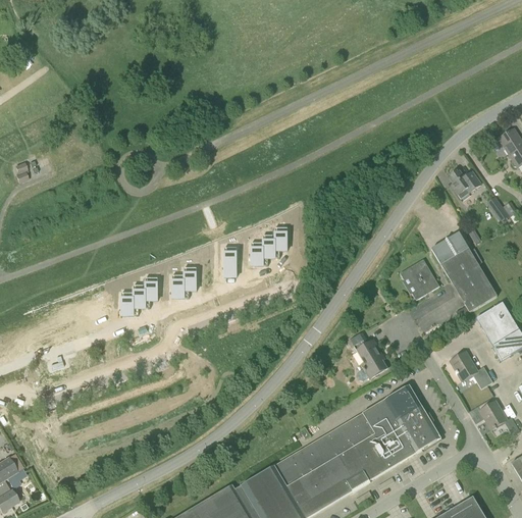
[(521,139),(514,126),(499,137),(512,158),(511,161),(514,164),(517,165),(517,166),(521,163),(521,139)]
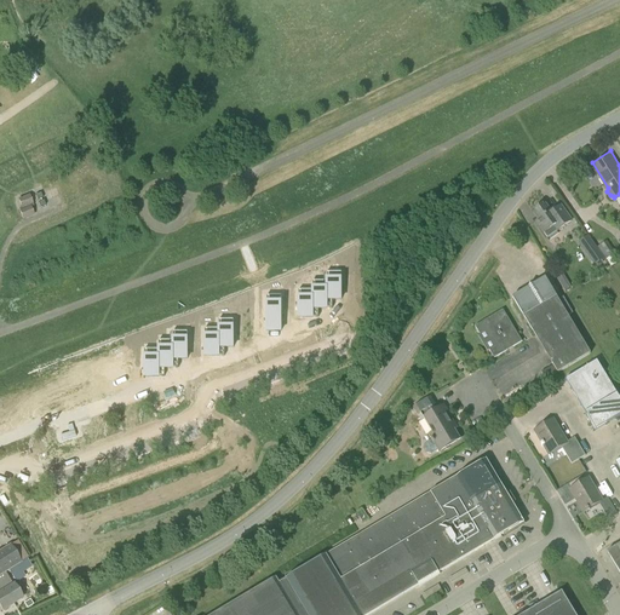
[(22,216),(34,212),(30,203),(33,202),(28,190),(17,195),(22,205),(18,207),(22,216)]
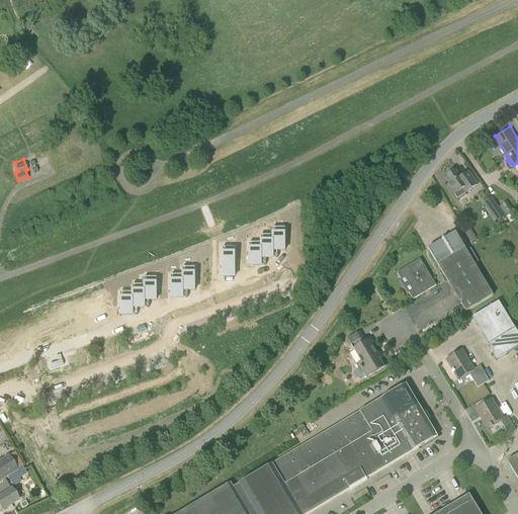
[(455,168),(446,175),(449,180),(447,181),(457,195),(478,181),(468,169),(462,173),(461,172),(459,173),(455,168)]
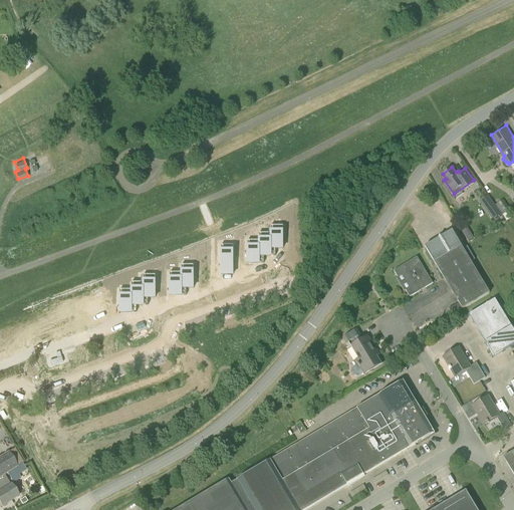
[(483,203),(490,213),(490,212),(497,207),(498,207),(491,197),(490,198),(483,203)]
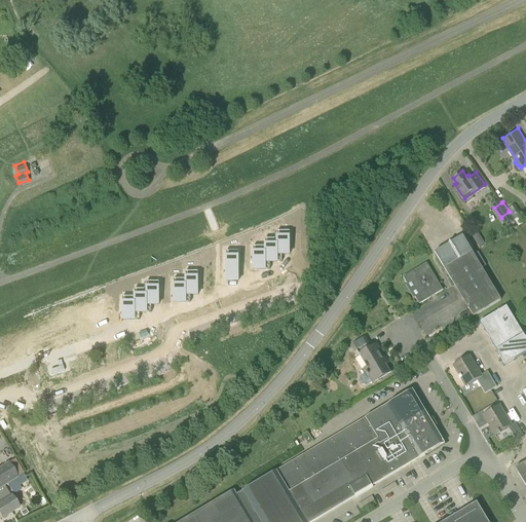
[(521,212),(515,201),(506,207),(514,217),(521,212)]
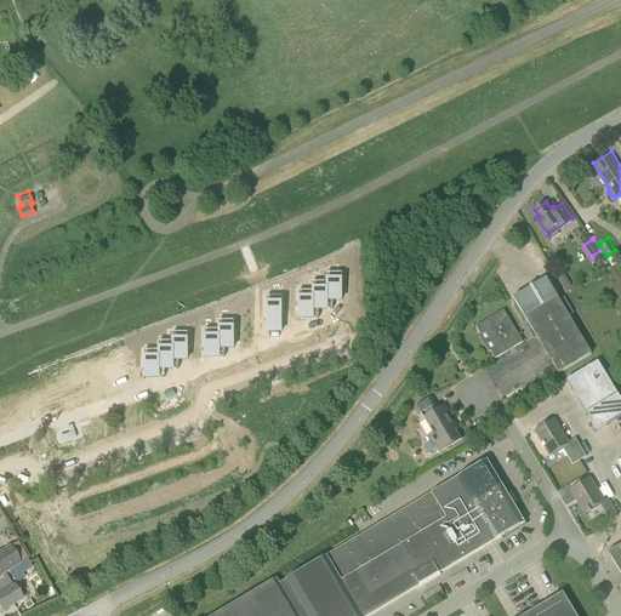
[(328,298),(334,298),(334,294),(342,295),(342,268),(328,268),(328,278),(328,298)]
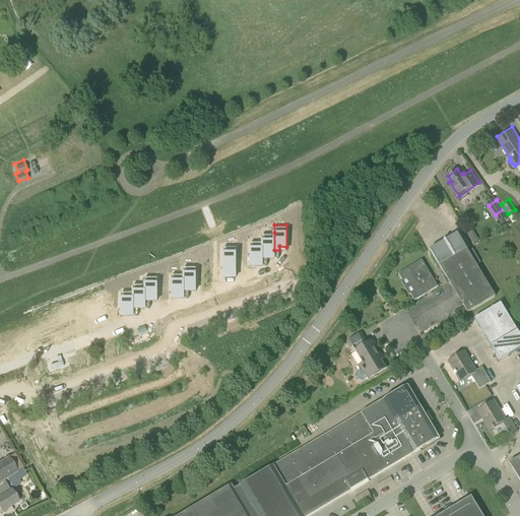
[(440,264),(462,303),(453,308),(457,315),(466,309),(467,310),(495,294),(475,261),(480,259),(472,246),(468,249),(457,230),(430,246),(440,264)]
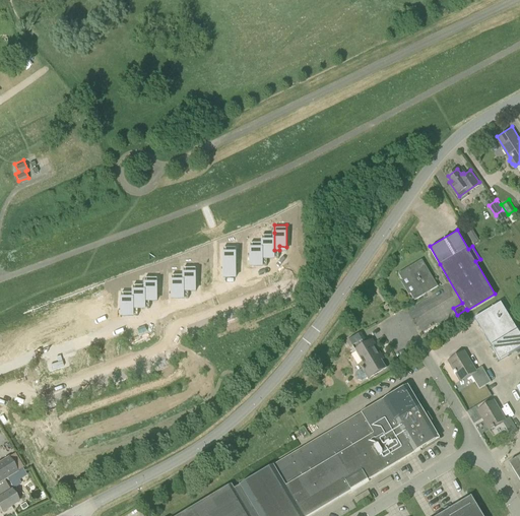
[(262,258),(267,258),(267,254),(274,254),(274,233),(262,232),(262,240),(262,254),(262,258)]
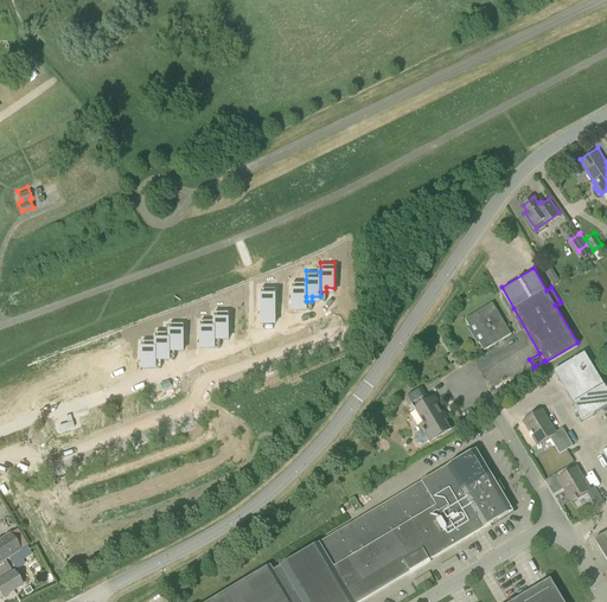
[(312,305),(312,301),(306,301),(306,296),(306,280),(293,280),(293,305),(306,305),(312,305)]
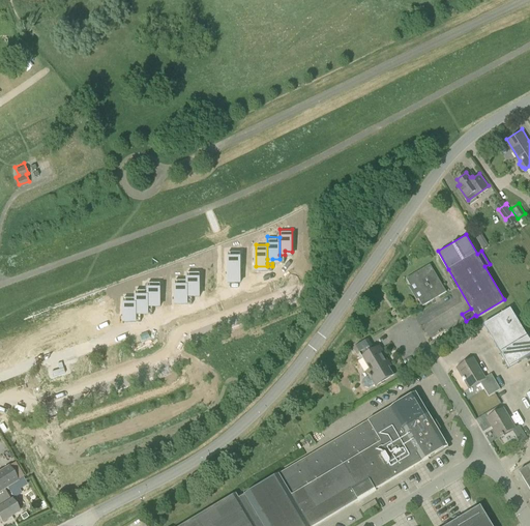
[(240,249),(228,249),(228,279),(240,279),(240,249)]
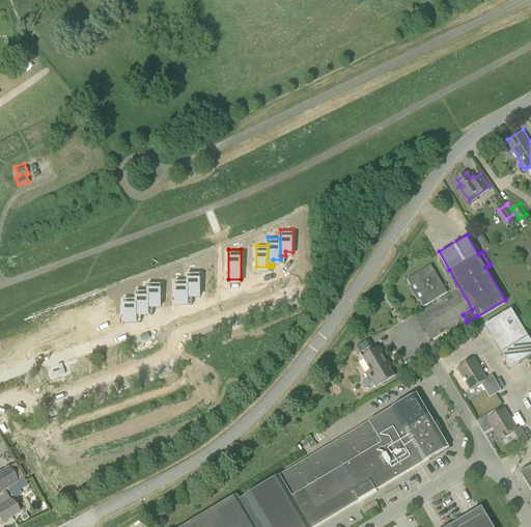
[(423,304),(447,289),(439,276),(430,261),(407,276),(411,284),(415,282),(422,294),(418,297),(423,304)]
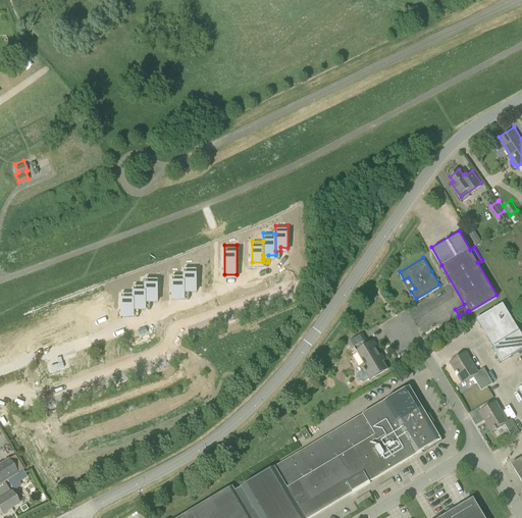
[(184,292),(189,292),(189,288),(196,288),(196,266),(184,266),(184,273),(184,288),(184,292)]
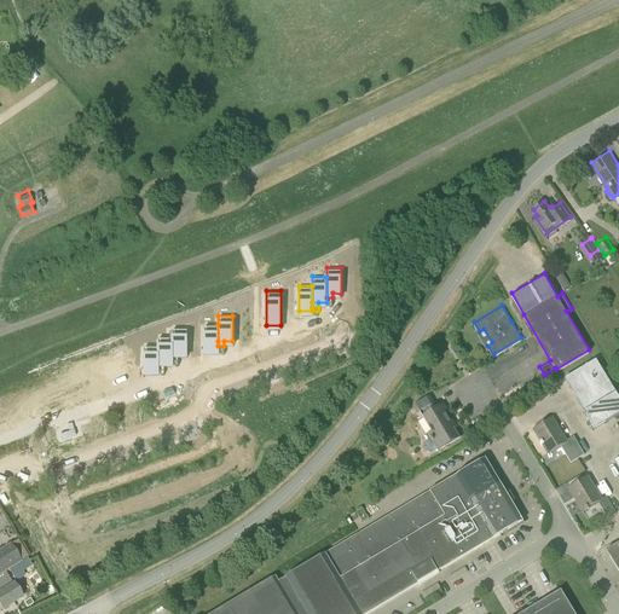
[(224,351),(224,346),(218,346),(218,341),(218,324),(204,324),(204,351),(218,351),(224,351)]
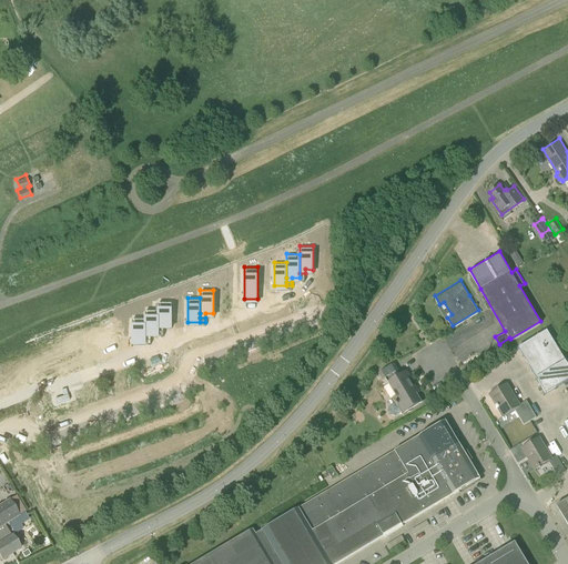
[(158,329),(163,329),(163,324),(171,324),(171,301),(158,301),(158,309),(158,329)]
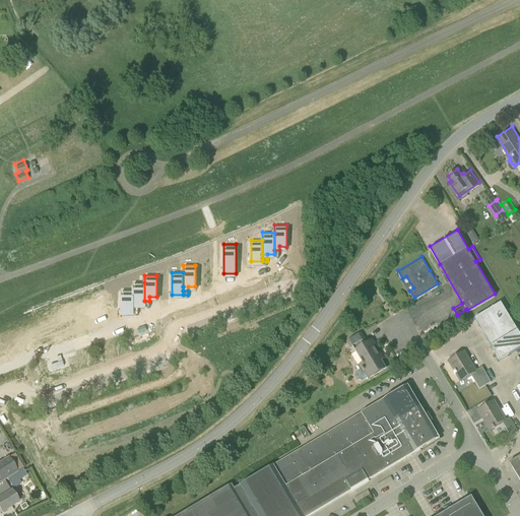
[(132,309),(137,309),(137,305),(144,305),(144,301),(144,282),(132,282),(132,291),(132,309)]
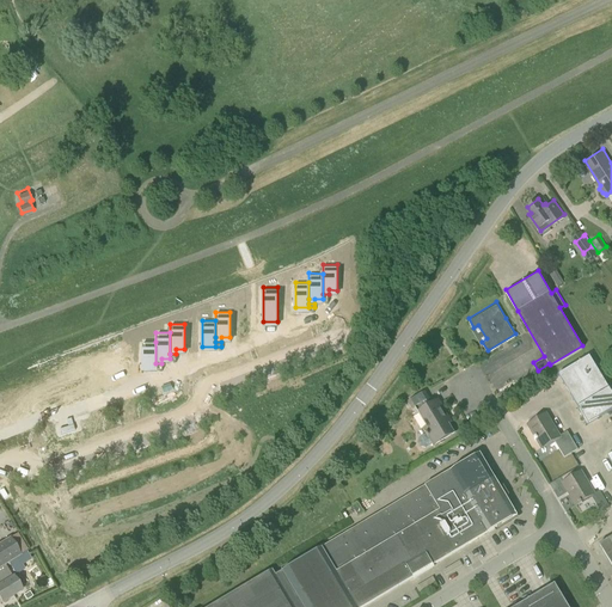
[(268,336),(256,339),(261,351),(271,347),(268,336)]
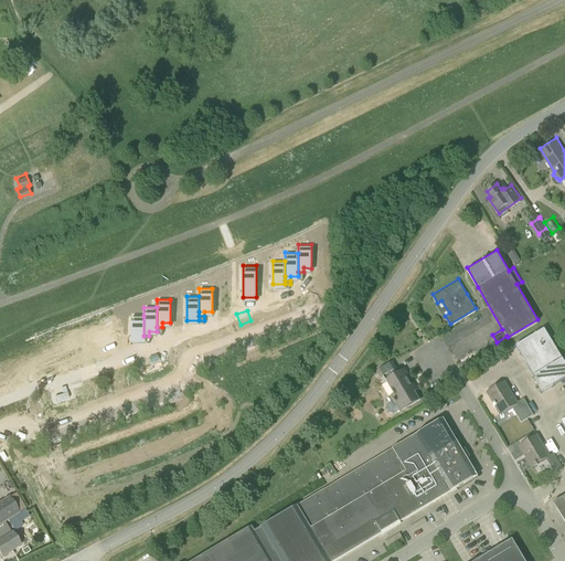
[(149,339),(149,336),(144,336),(144,316),(131,316),(131,339),(144,339),(149,339)]
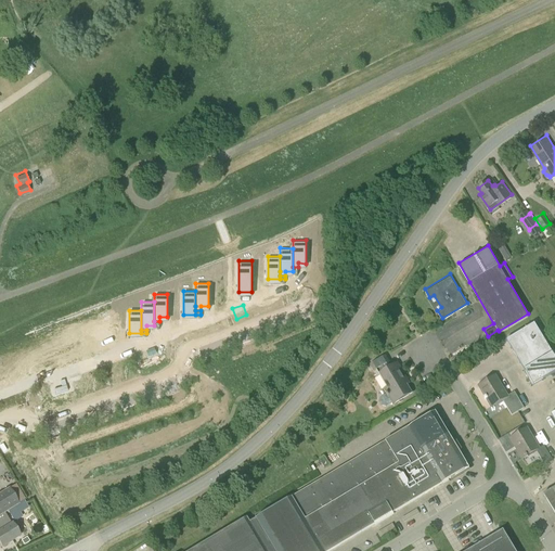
[(533,383),(554,369),(554,354),(534,320),(505,337),(533,383)]
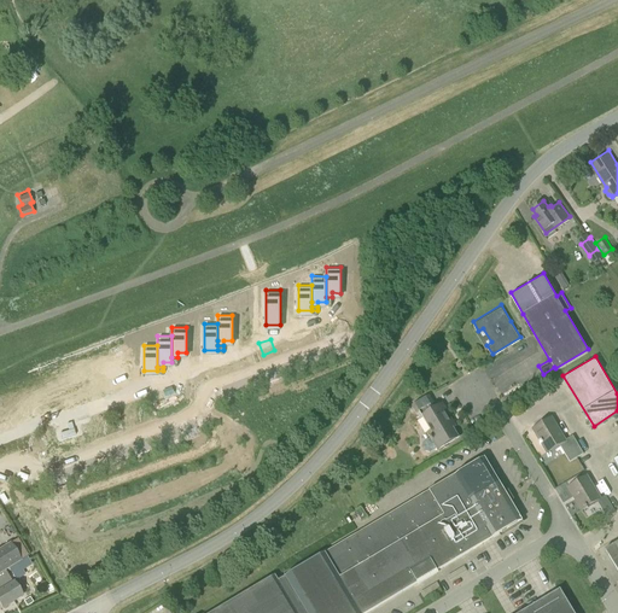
[(418,408),(433,400),(429,391),(414,401),(418,408)]
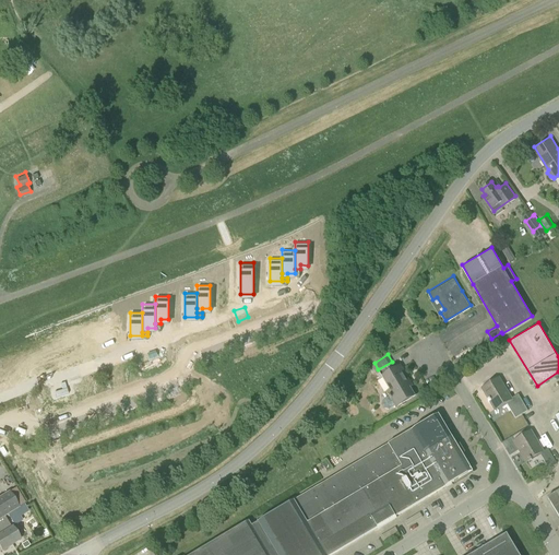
[(0,362),(0,385),(4,386),(9,386),(9,381),(4,381),(4,377),(4,362),(0,362)]
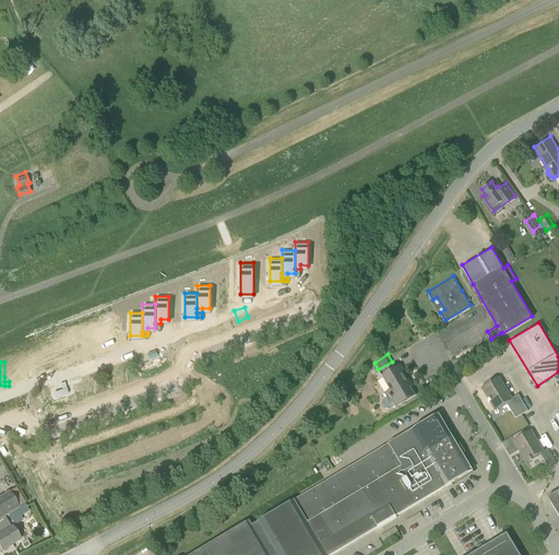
[(387,388),(389,392),(383,397),(382,401),(384,405),(389,406),(414,391),(403,373),(405,372),(401,364),(382,375),(389,386),(387,388)]
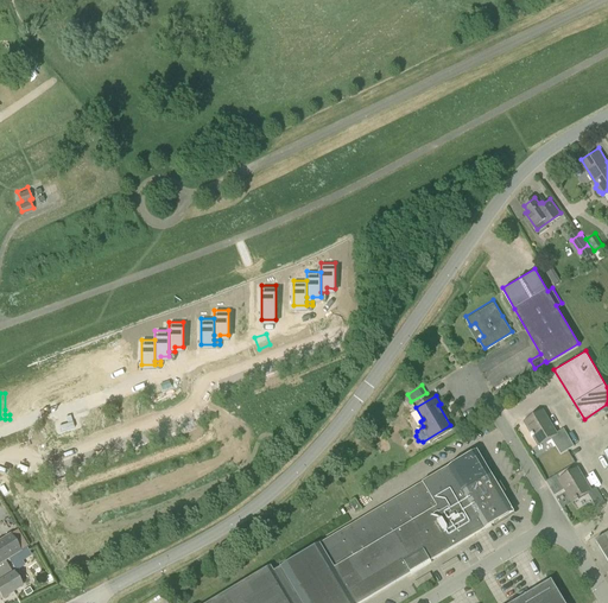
[(144,401),(133,405),(137,417),(147,412),(144,401)]
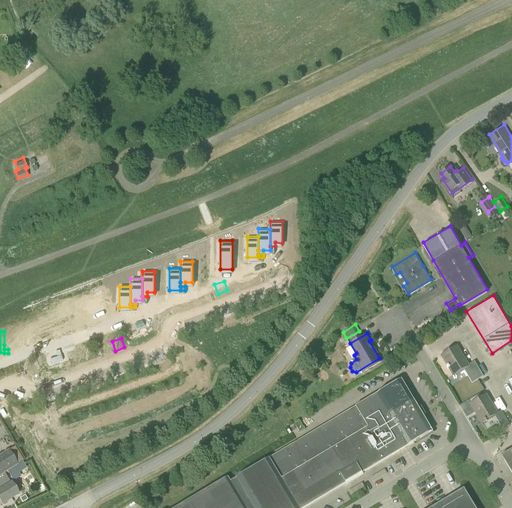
[(452,371),(468,362),(457,344),(441,353),(452,371)]
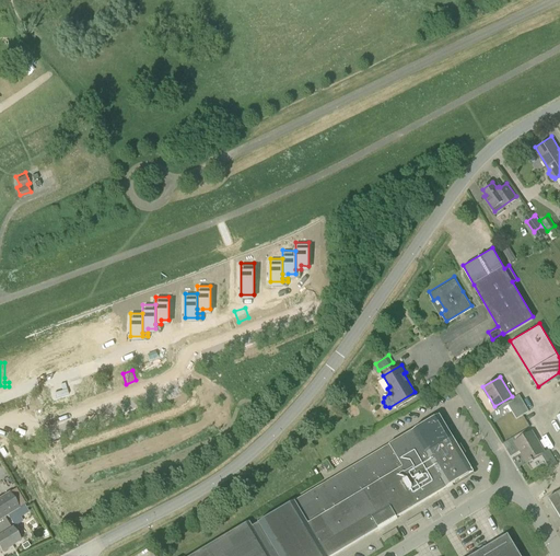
[(528,408),(518,392),(506,400),(516,415),(522,412),(528,408)]
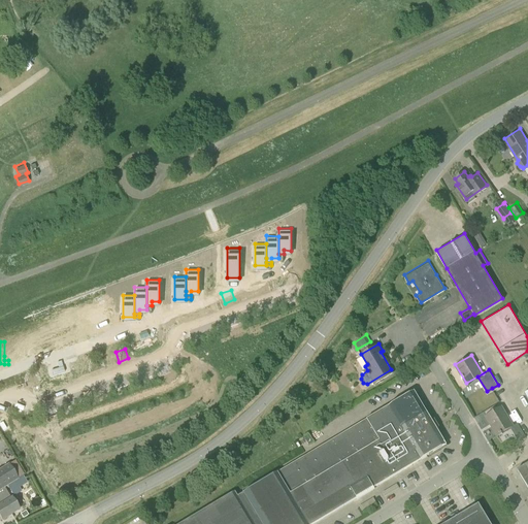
[(308,523),(446,443),(414,388),(305,453),(231,497),(229,492),(176,523),(308,523)]
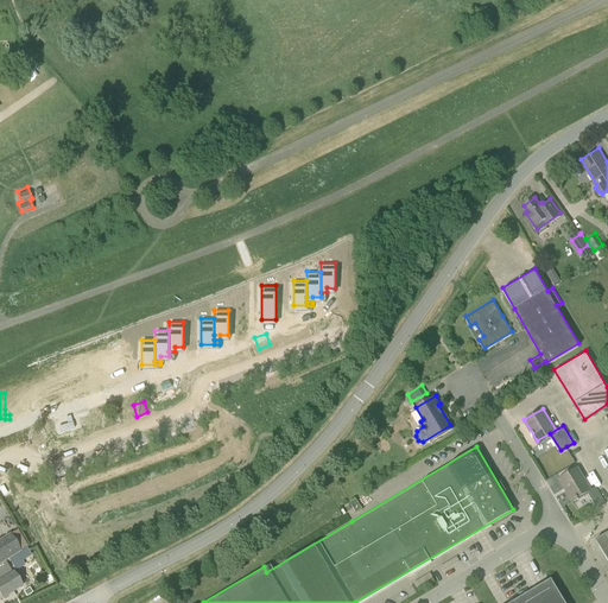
[(571,499),(590,488),(590,487),(577,465),(558,476),(571,499)]
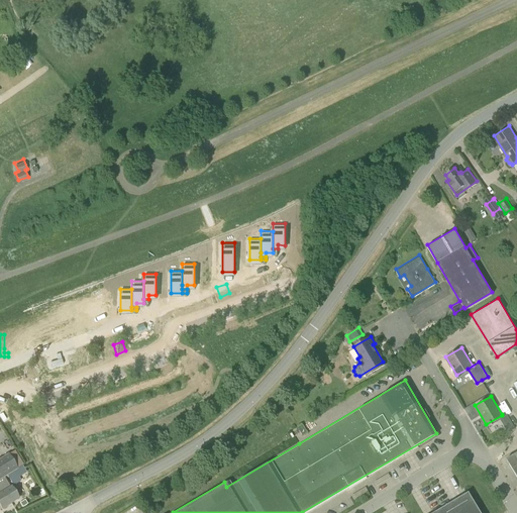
[(502,414),(502,415),(501,415),(509,429),(514,425),(506,412),(502,414)]
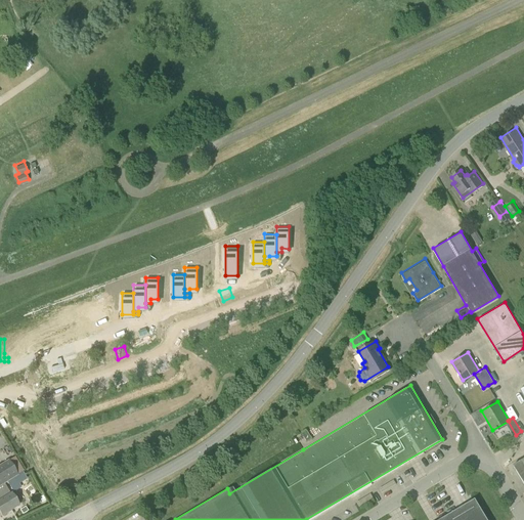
[(305,436),(310,434),(306,427),(305,425),(301,428),(301,429),(305,436)]
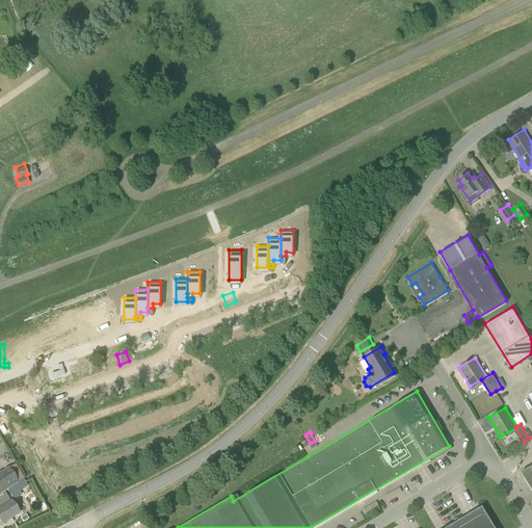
[(531,464),(521,471),(531,490),(531,464)]
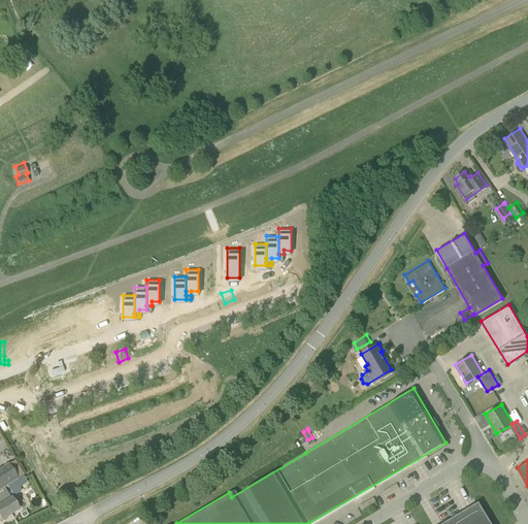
[(4,484),(10,481),(13,485),(19,482),(15,478),(18,477),(8,461),(0,466),(0,514),(2,517),(11,512),(19,506),(11,495),(10,495),(4,484)]
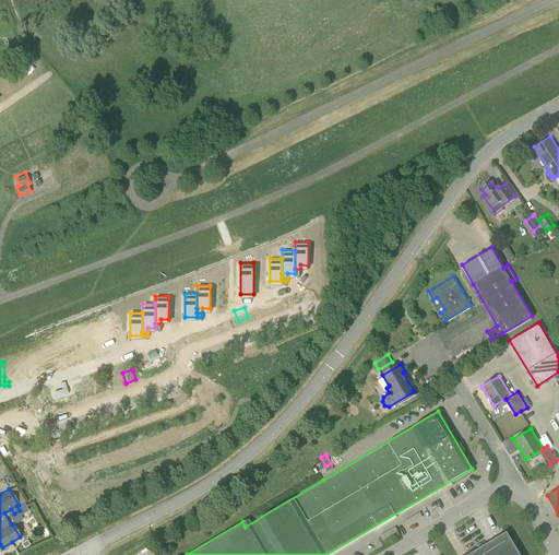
[(521,554),(507,530),(503,532),(464,554),(521,554)]
